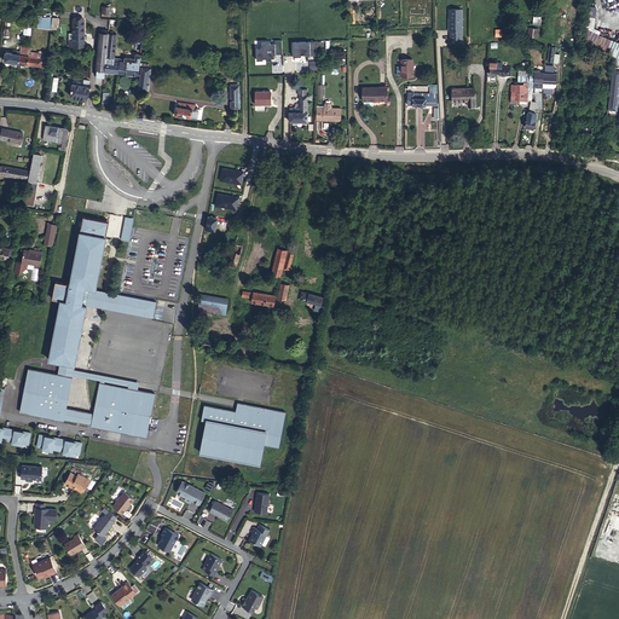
[(114,0),(103,0),(102,16),(109,16),(109,15),(113,15),(114,0)]
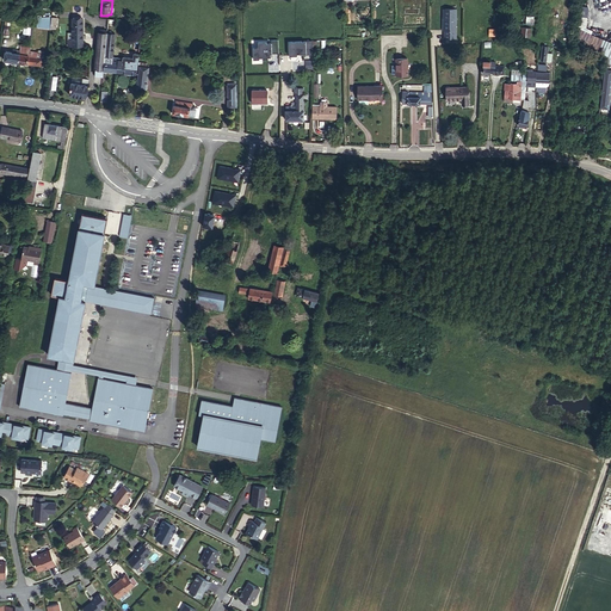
[(456,8),(443,8),(443,17),(445,18),(445,38),(456,38),(456,8)]
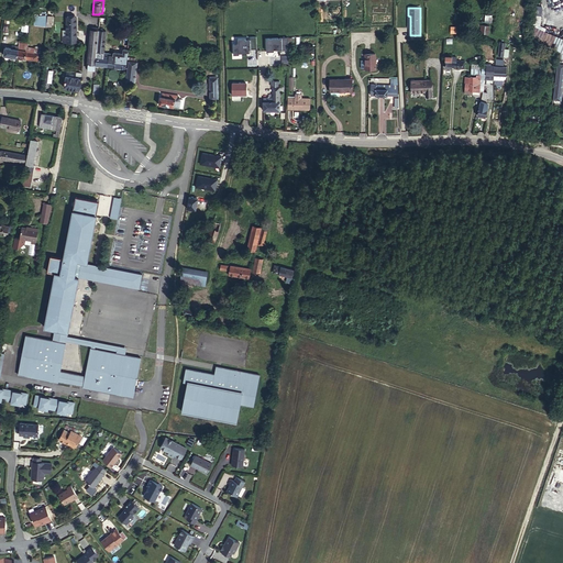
[(34,25),(46,26),(47,15),(34,15),(34,25)]
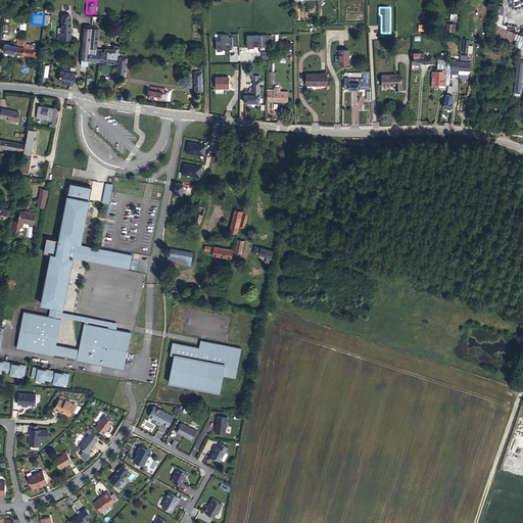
[(61,15),(62,39),(70,39),(70,15),(61,15)]
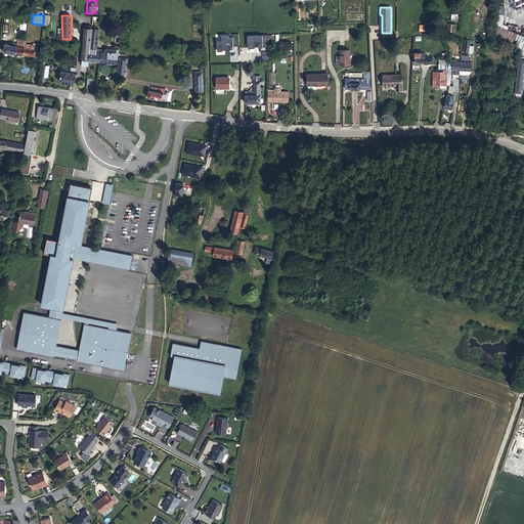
[(18,18),(10,17),(9,26),(17,27),(18,18)]
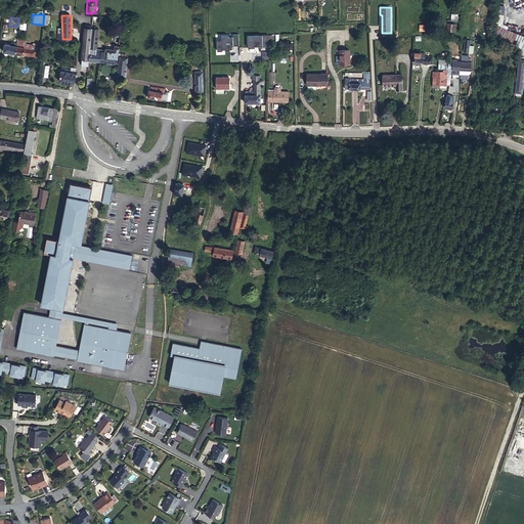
[(495,38),(521,49),(520,57),(523,57),(523,34),(496,23),(495,38)]
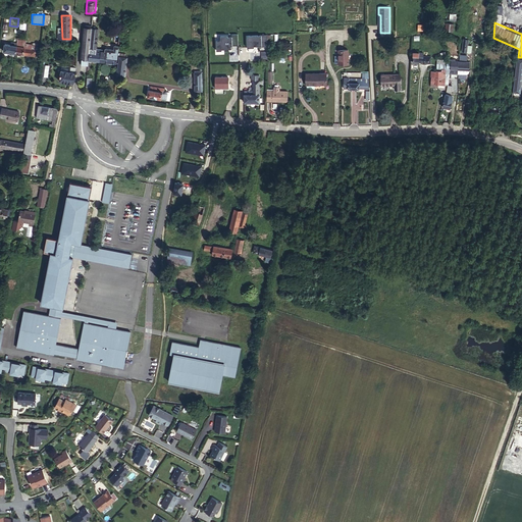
[(454,23),(447,23),(446,31),(453,32),(454,23)]
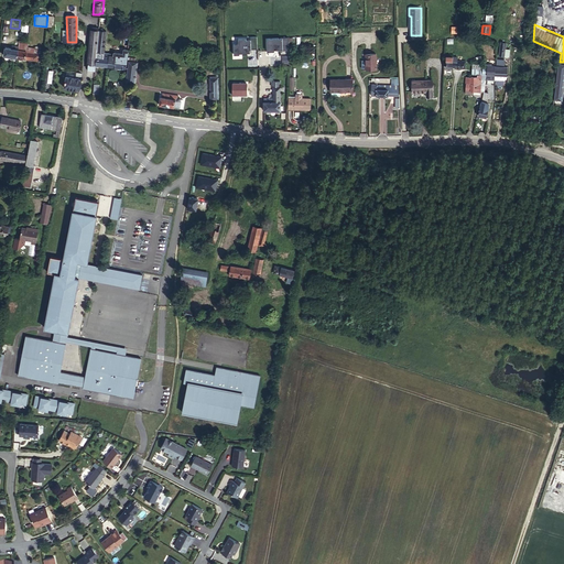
[(97,47),(98,30),(91,30),(89,58),(88,69),(95,69),(96,64),(97,52),(97,47)]
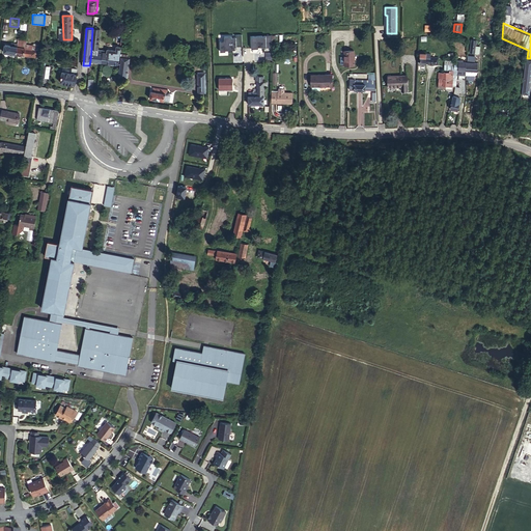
[(92,45),(91,45),(91,49),(98,50),(100,29),(93,28),(92,45)]
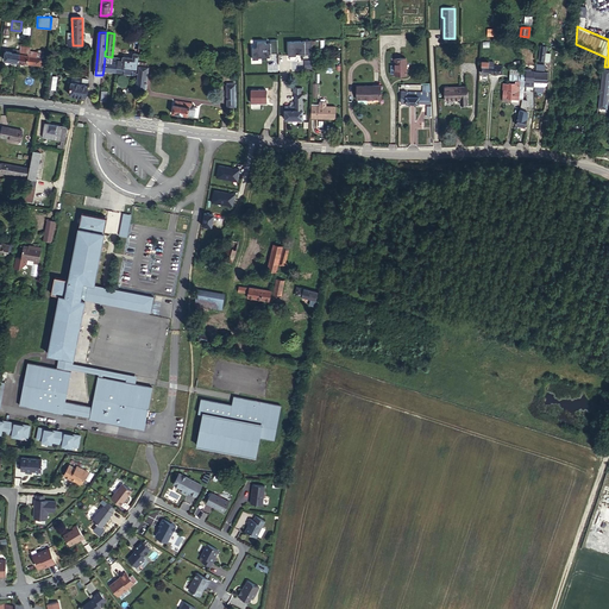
[(277,52),(277,41),(257,41),(257,48),(252,48),(252,63),(261,63),(261,58),(270,58),(270,52),(277,52)]
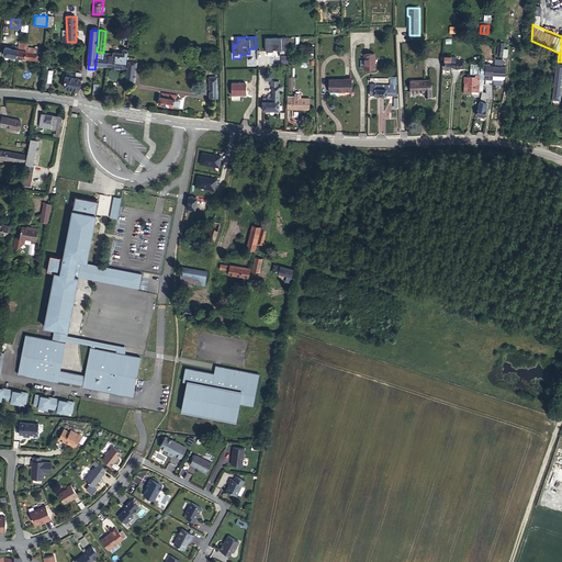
[(288,37),(266,37),(266,51),(288,51),(288,37)]
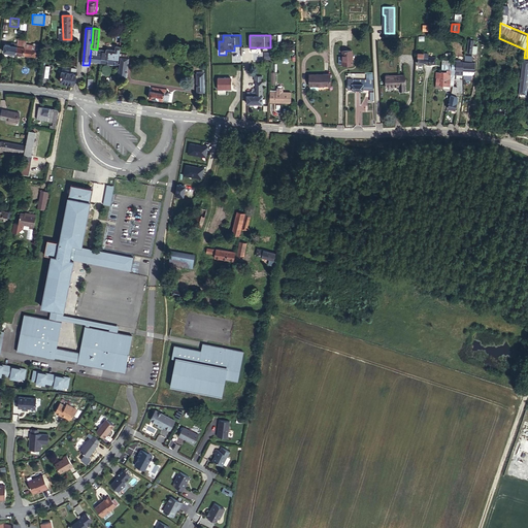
[(4,53),(15,54),(17,47),(17,42),(11,41),(11,44),(8,43),(5,42),(4,53)]
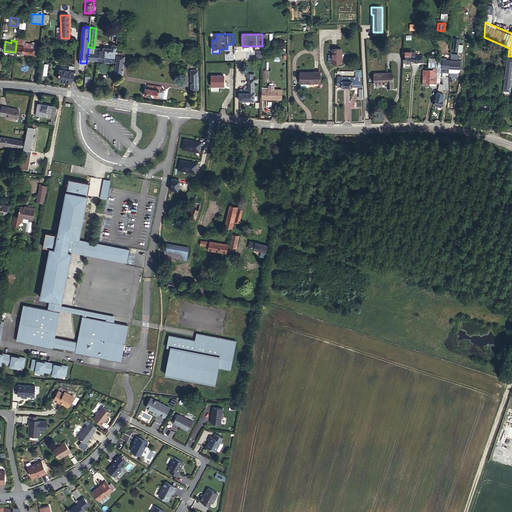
[(15,52),(27,54),(36,55),(37,47),(31,46),(24,46),(25,42),(17,41),(16,41),(16,46),(15,52)]
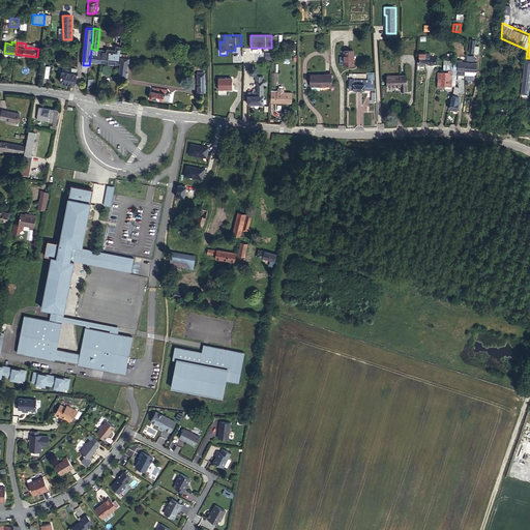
[(107,51),(102,50),(100,62),(106,62),(118,63),(121,47),(116,46),(116,50),(107,49),(107,51)]
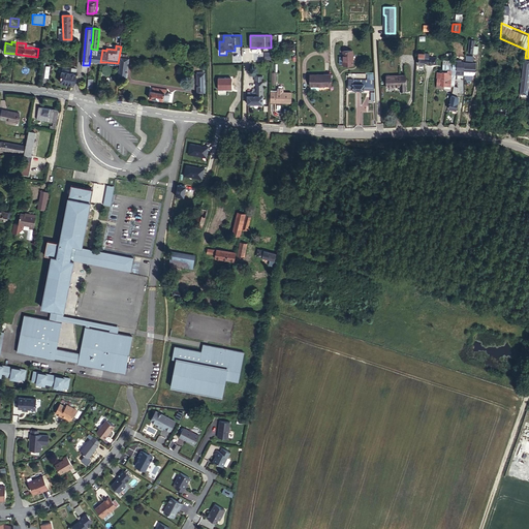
[(97,50),(91,49),(90,60),(100,62),(102,50),(97,50)]
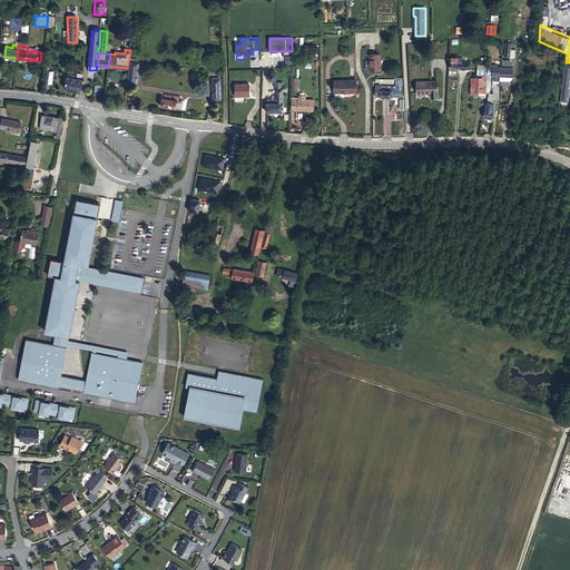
[(380,55),(370,55),(370,70),(381,70),(380,55)]
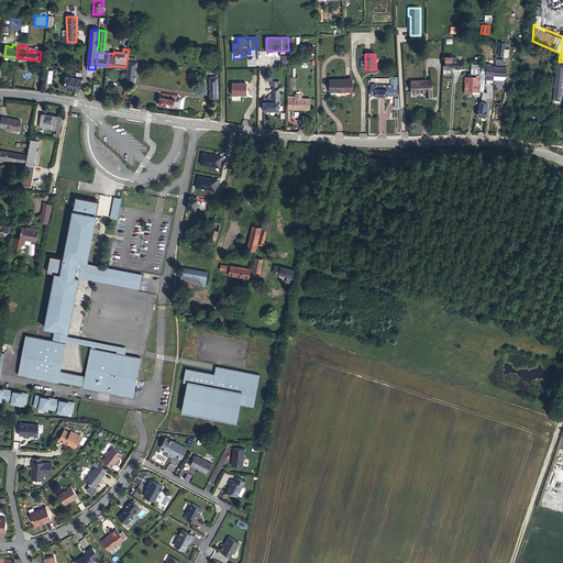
[(452,56),(445,56),(445,67),(464,68),(464,61),(452,59),(452,56)]
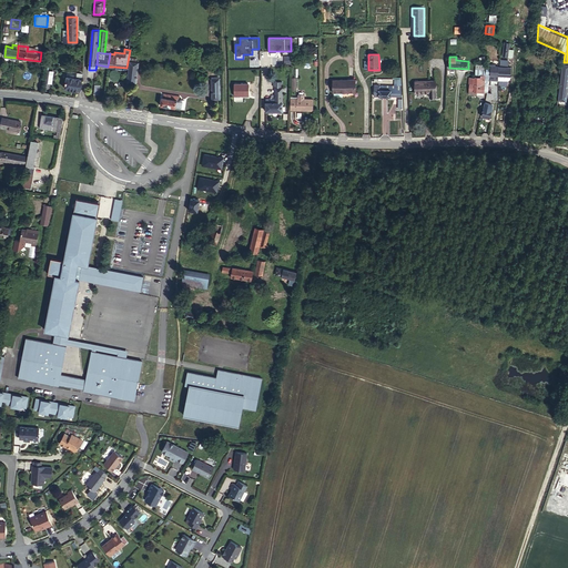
[(567,82),(567,64),(563,64),(558,100),(566,101),(567,95),(567,82)]
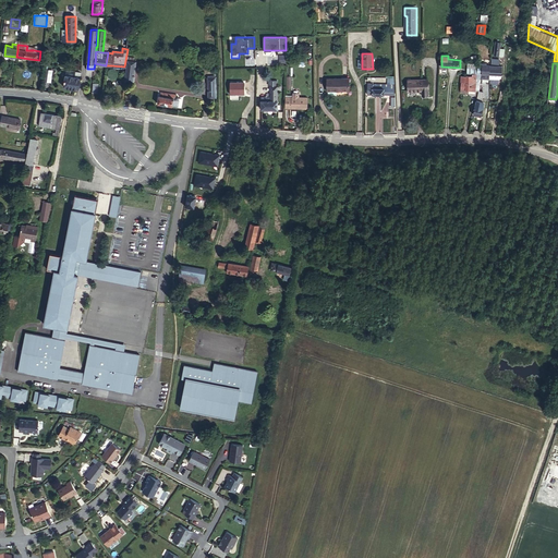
[(486,80),(489,80),(489,79),(489,74),(489,65),(482,65),(482,74),(481,79),(486,79),(486,80)]
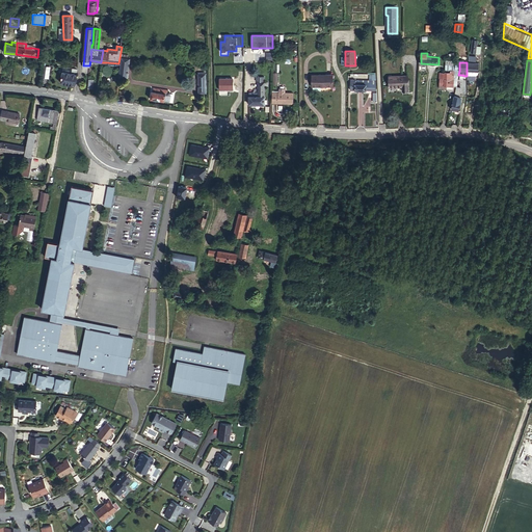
[(478,63),(467,62),(467,71),(478,71),(478,63)]
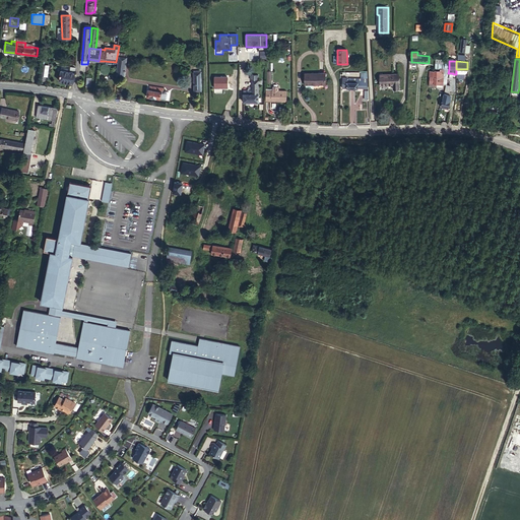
[(126,64),(118,63),(116,75),(124,77),(126,64)]
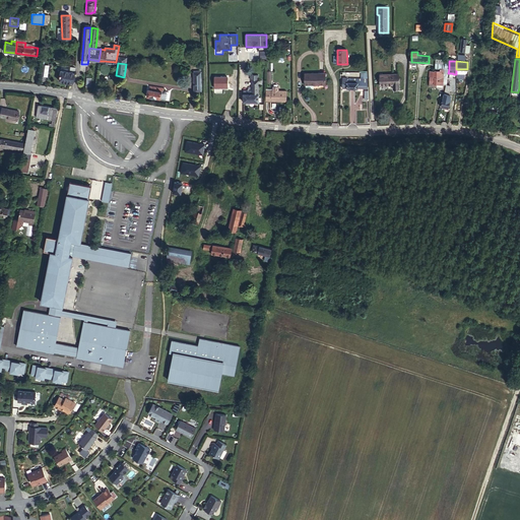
[(74,72),(75,67),(71,67),(70,71),(61,70),(59,80),(73,83),(74,72)]
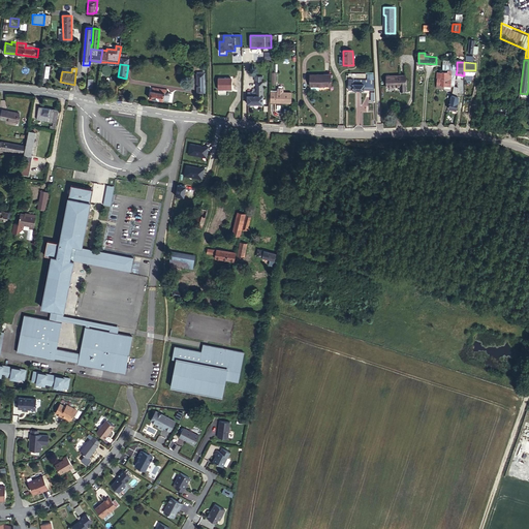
[(456,74),(457,70),(453,70),(452,70),(448,69),(447,72),(445,72),(445,73),(437,72),(437,78),(436,88),(443,88),(443,85),(446,85),(454,86),(454,85),(455,80),(456,74)]
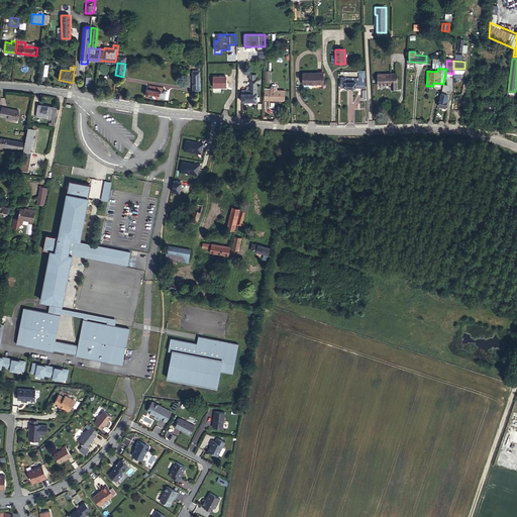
[(509,72),(497,69),(496,75),(508,78),(509,72)]
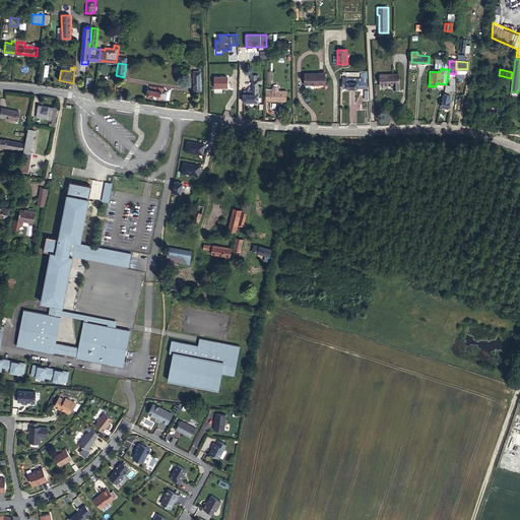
[(325,84),(325,73),(305,73),(305,84),(325,84)]
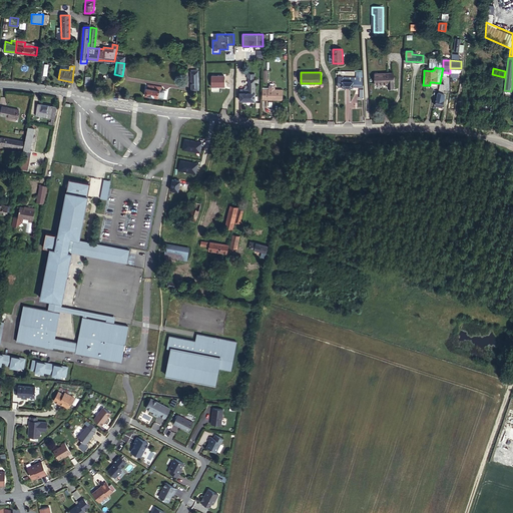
[(393,72),(375,73),(375,84),(388,83),(388,87),(394,87),(393,72)]
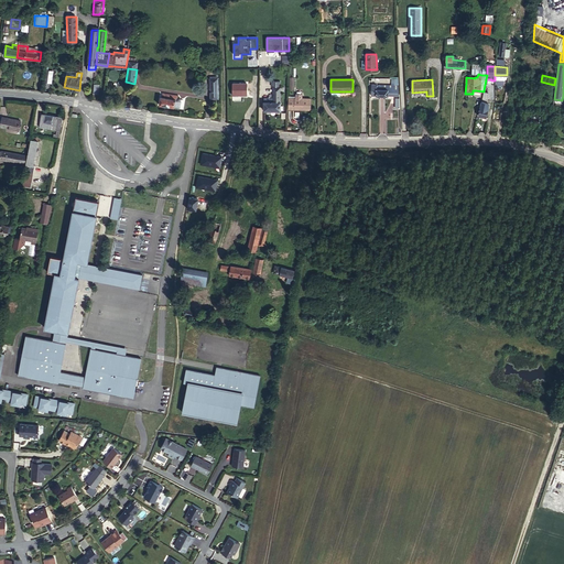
[(280,82),(272,82),(272,86),(273,86),(273,98),(264,98),(263,110),(280,110),(281,91),(284,91),(284,87),(280,87),(280,82)]
